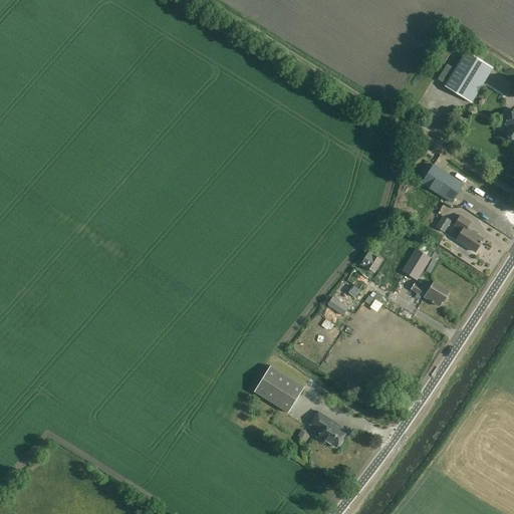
[(473,103),(494,69),(467,52),(456,70),(448,65),(439,80),(446,85),(446,86),(473,103)]
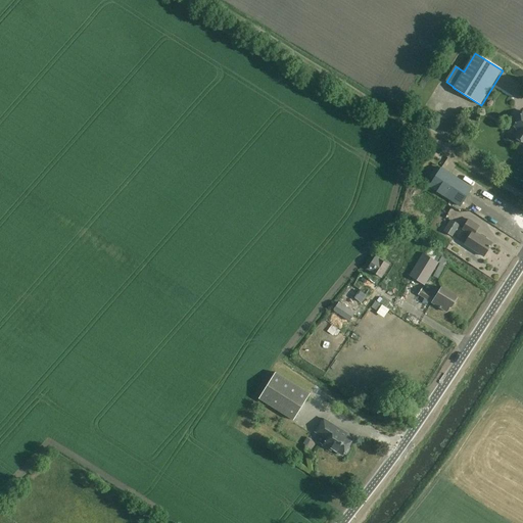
[(522,111),(514,127),(519,130),(514,137),(522,142),(522,111)]
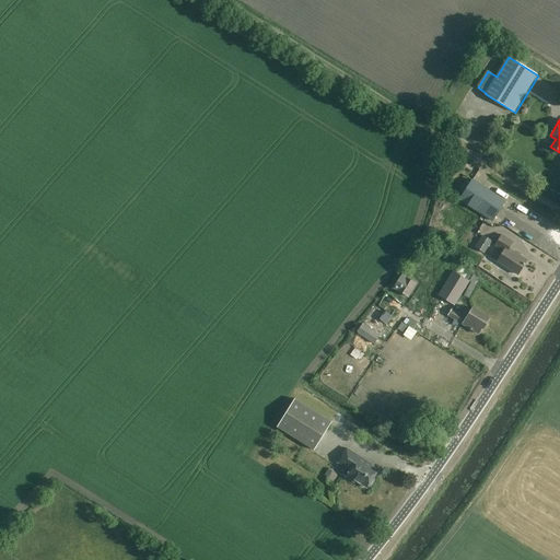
[(492,223),(506,201),(473,179),(458,202),(492,223)]
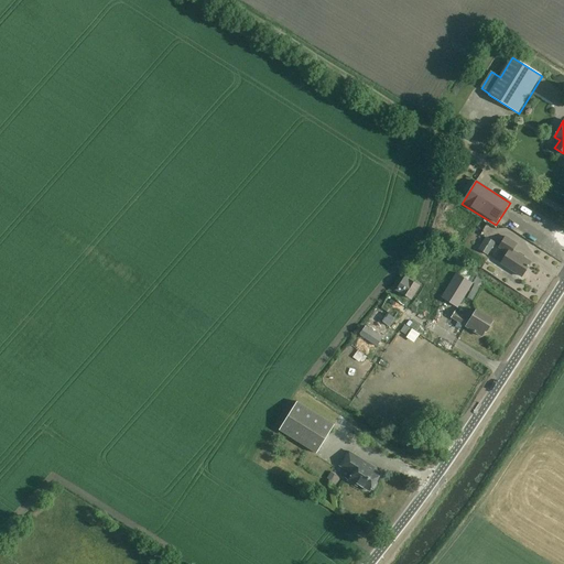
[(525,229),(522,235),(533,242),(537,237),(525,229)]
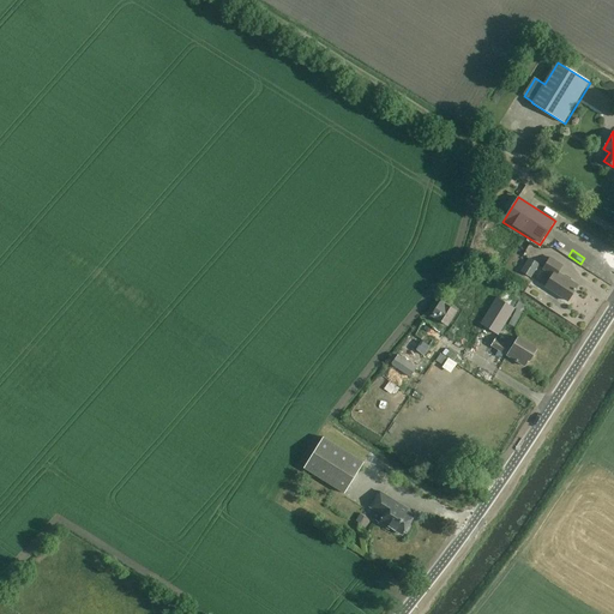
[(531,278),(540,265),(530,258),(521,271),(531,278)]
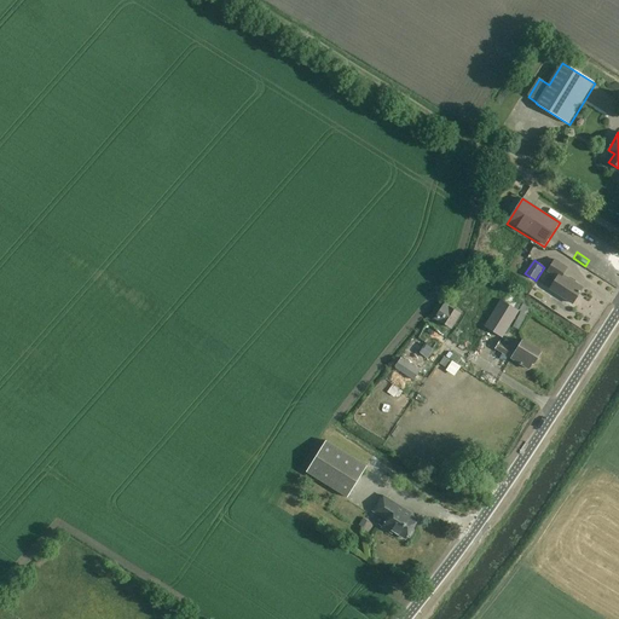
[(568,279),(562,276),(567,268),(554,260),(547,271),(557,277),(550,289),(573,304),(583,288),(574,283),(576,281),(570,277),(568,279)]
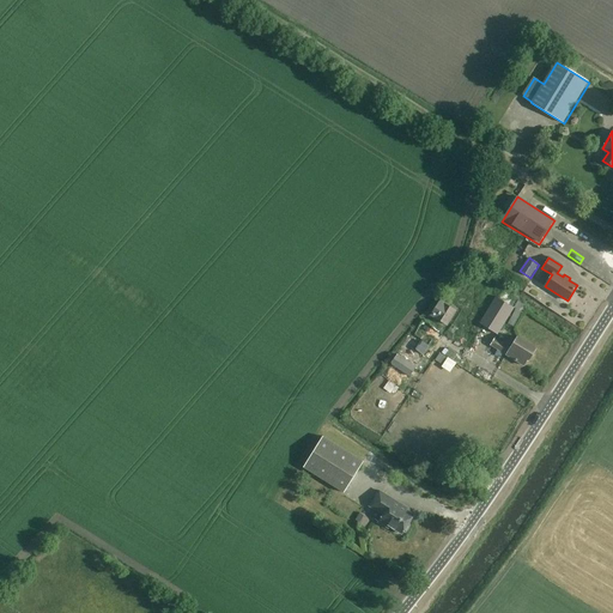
[(479,323),(497,334),(514,308),(496,297),(479,323)]
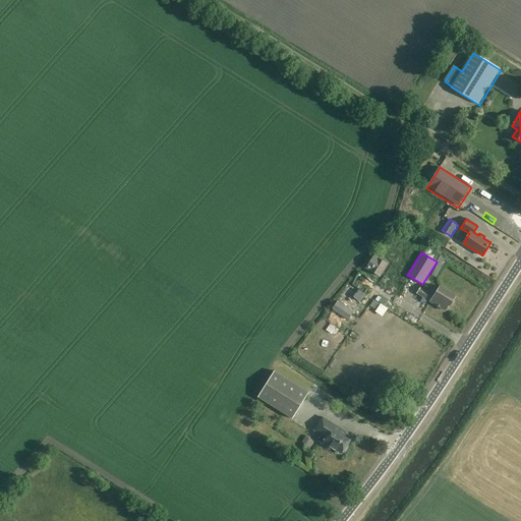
[(388,264),(379,257),(380,256),(375,253),(366,267),(380,277),(388,264)]
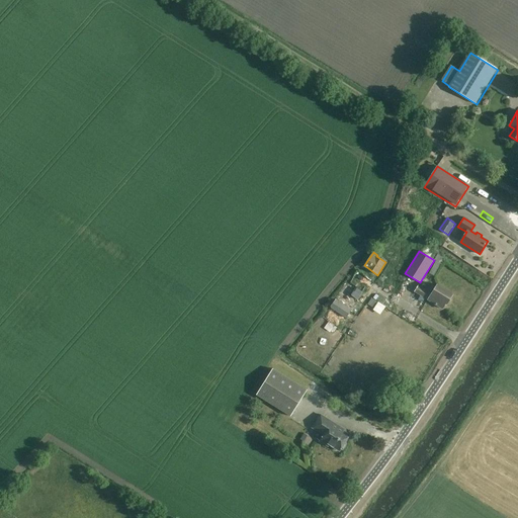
[(452,294),(437,285),(435,289),(432,294),(425,290),(419,286),(415,292),(442,309),(446,304),(447,304),(452,294)]
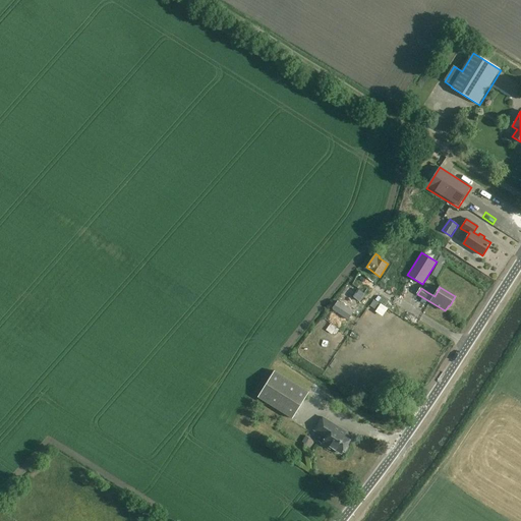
[(430,287),(427,292),(435,296),(438,291),(430,287)]
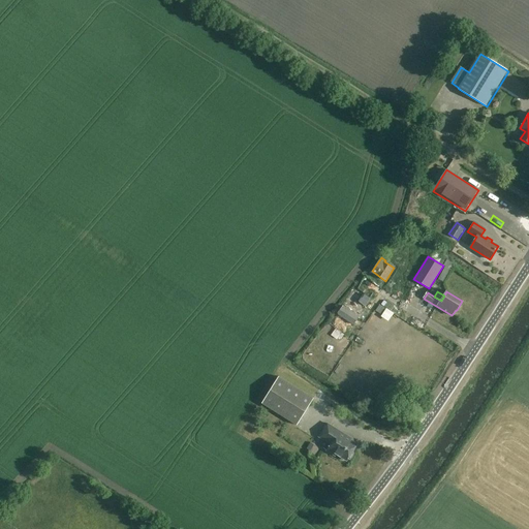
[(364,294),(359,301),(365,305),(369,299),(364,294)]
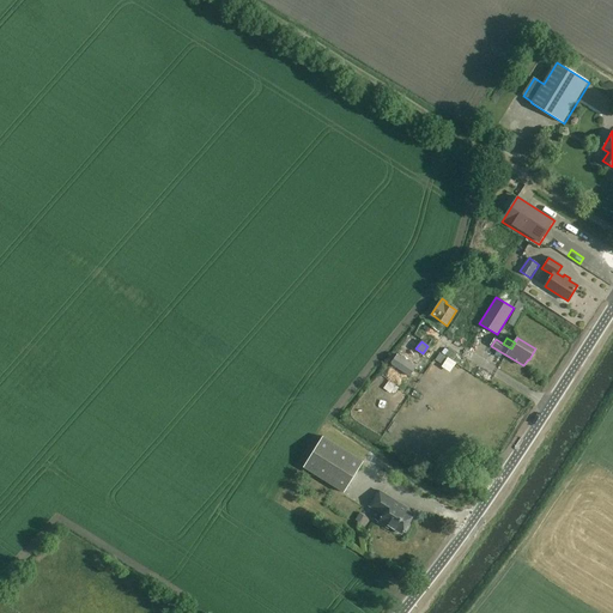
[(410,377),(417,366),(398,354),(390,364),(410,377)]
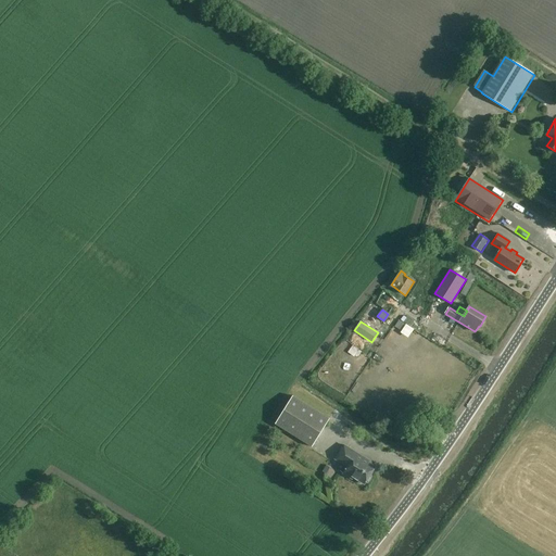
[(312,447),(329,419),(292,395),(275,424),(312,447)]
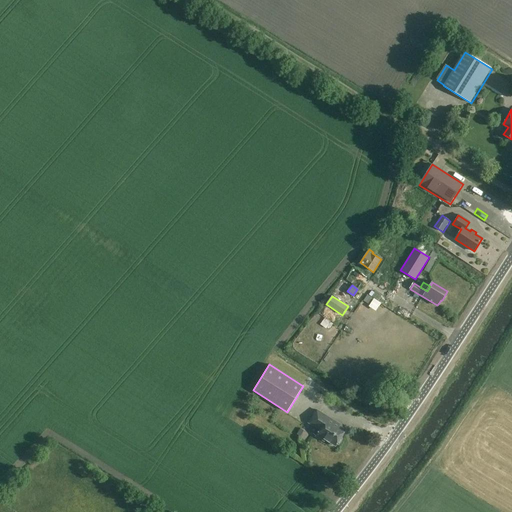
[(342,440),(340,438),(345,430),(339,426),(340,425),(317,410),(309,423),(320,430),(316,436),(324,441),(325,440),(335,446),(337,444),(339,444),(342,440)]
